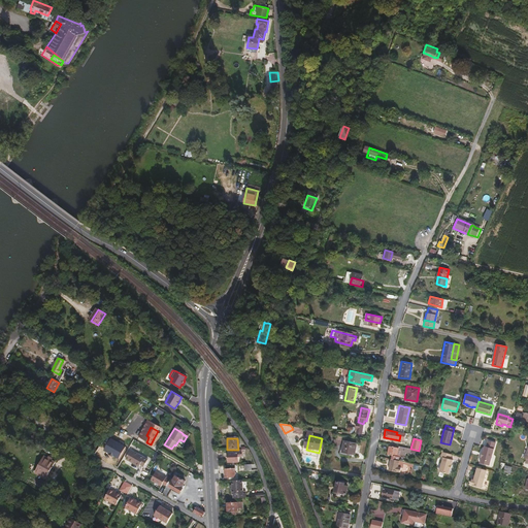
[(355,454),(357,442),(344,440),(342,452),(355,454)]
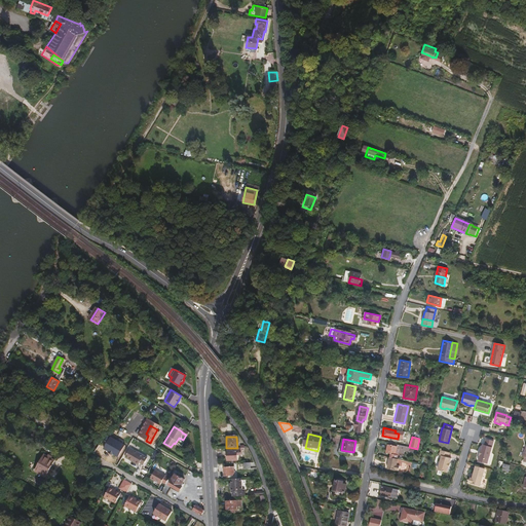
[(487,463),(493,441),(486,439),(484,445),(482,444),(481,449),(480,449),(479,455),(478,461),(487,463)]
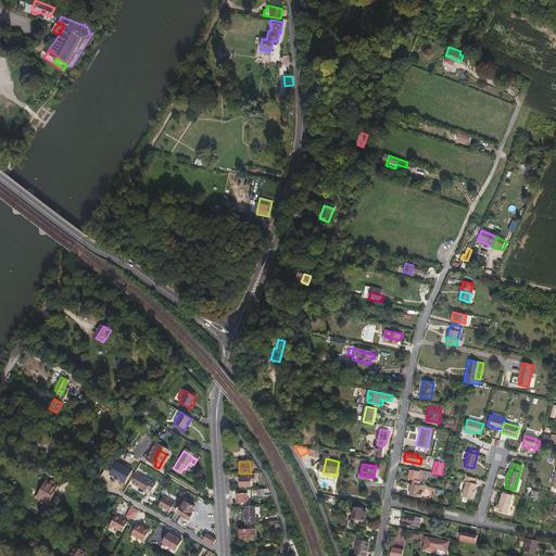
[(409,469),(407,479),(413,480),(418,480),(419,474),(427,475),(428,471),(416,469),(415,470),(409,469)]
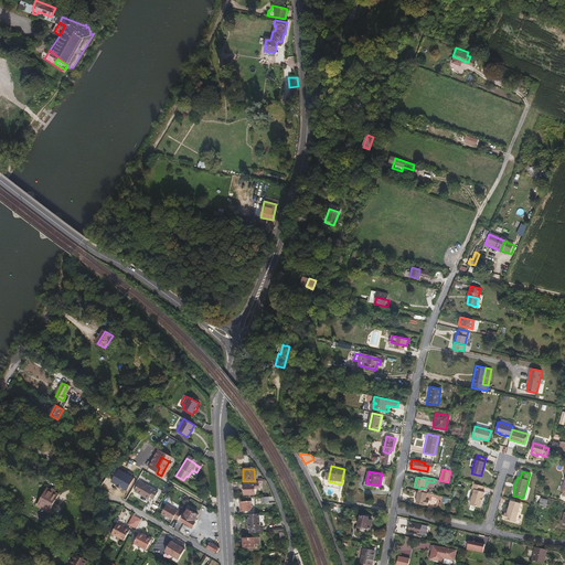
[(157,501),(161,493),(144,482),(137,493),(145,497),(145,496),(152,500),(153,499),(157,501)]
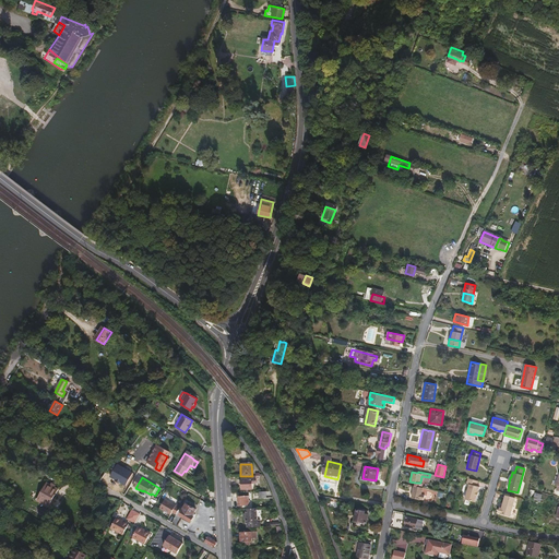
[(476,486),(477,480),(467,477),(466,484),(468,484),(464,499),(474,502),(475,497),(476,497),(477,491),(478,486),(476,486)]
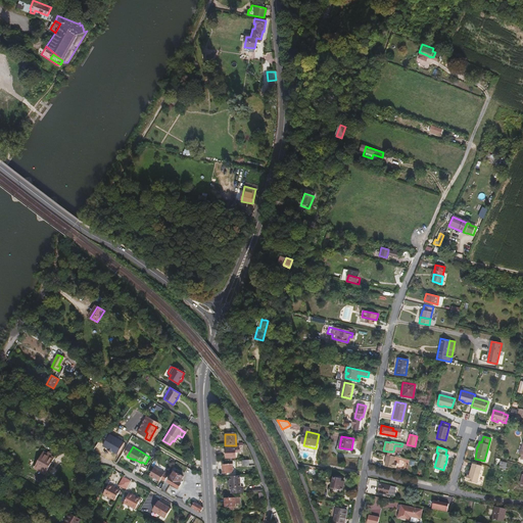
[(226,459),(235,458),(235,448),(226,448),(226,459)]
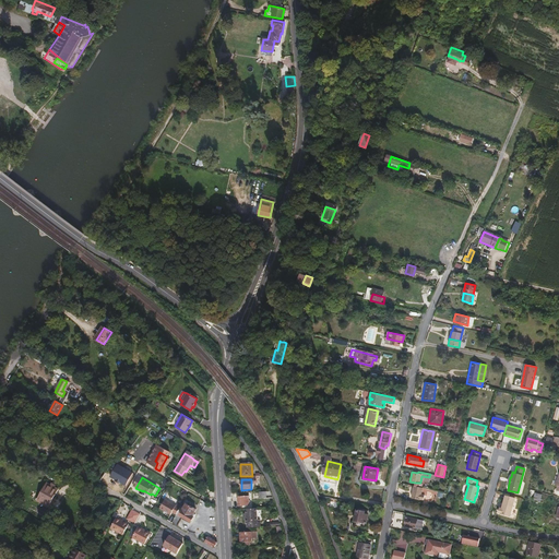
[(48,507),(58,489),(46,483),(36,500),(48,507)]
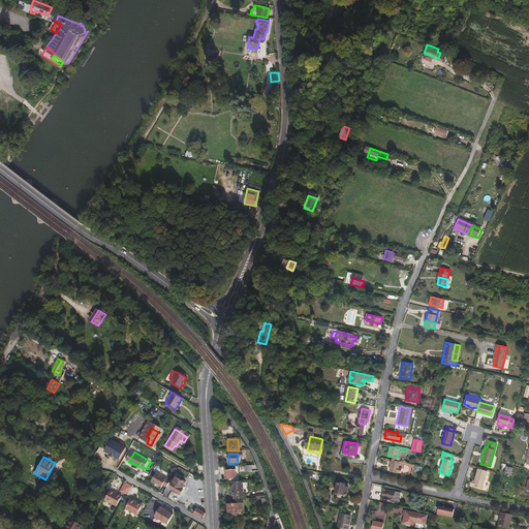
[(399,462),(397,461),(392,460),(389,471),(397,473),(397,472),(400,473),(401,468),(398,468),(399,462)]
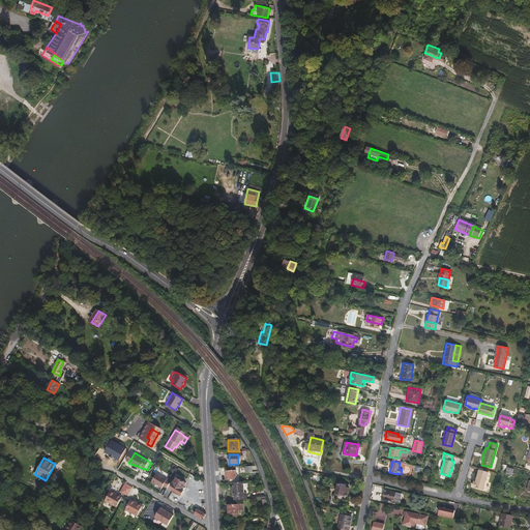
[(482,490),(488,472),(478,469),(476,478),(475,481),(474,481),(473,480),(471,486),(473,487),(482,490)]
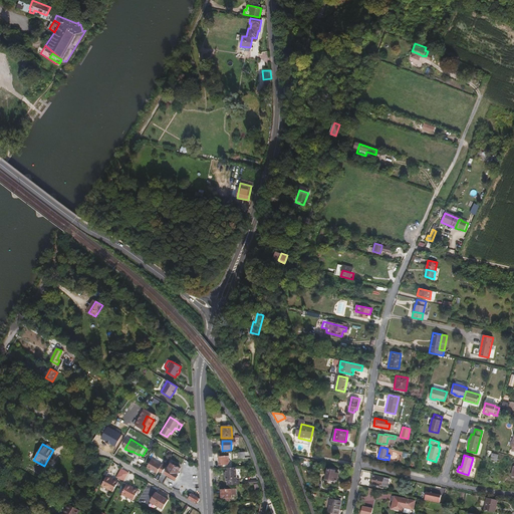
[(219,465),(229,465),(228,456),(219,457),(219,465)]
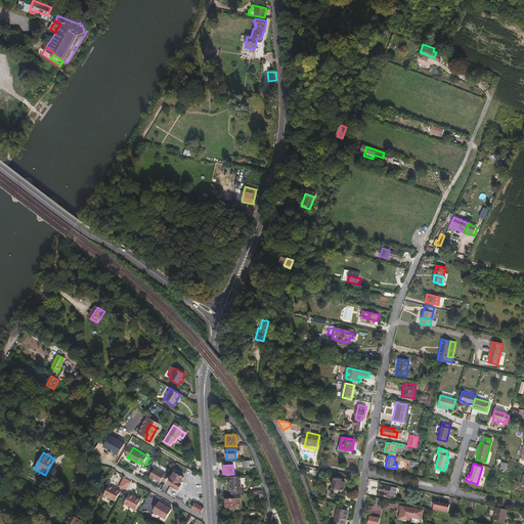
[(160,482),(161,480),(165,482),(169,475),(154,467),(149,476),(160,482)]
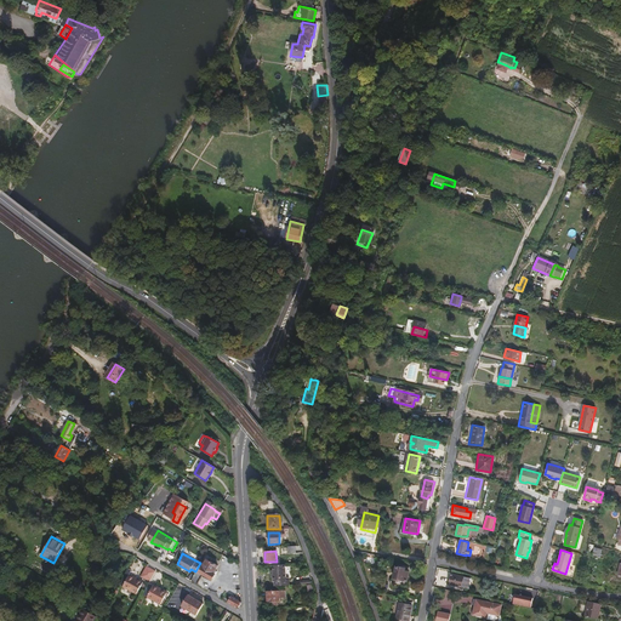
[(214,574),(217,567),(206,559),(199,571),(212,580),(215,575),(214,574)]
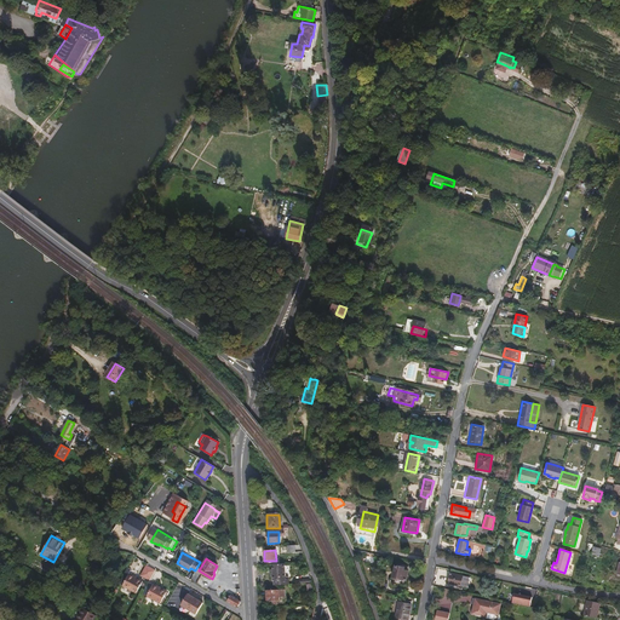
[(285,577),(285,563),(271,564),(271,569),(273,575),(273,580),(274,586),(288,585),(288,580),(286,580),(285,577)]
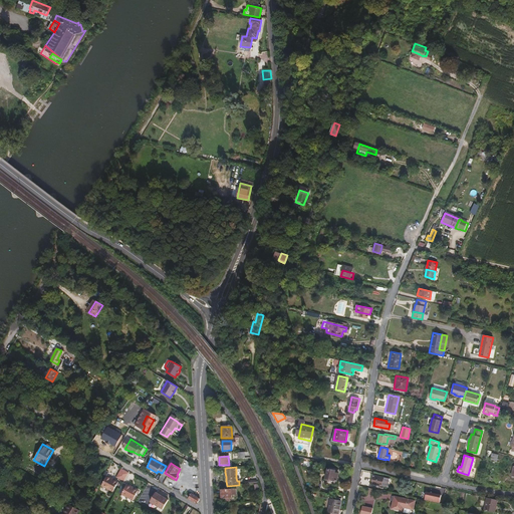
[(121,480),(126,472),(119,468),(114,476),(121,480)]
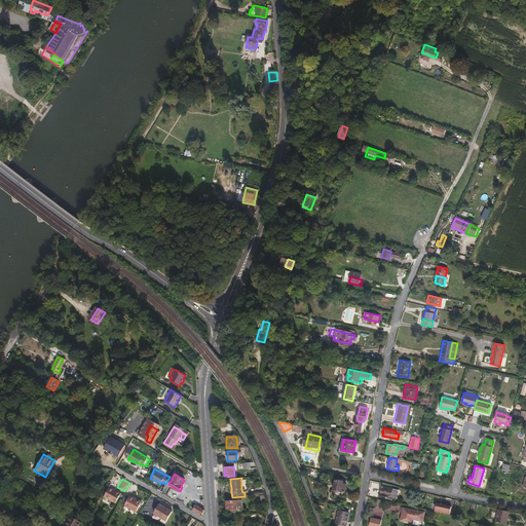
[(342,483),(343,481),(335,480),(333,490),(344,492),(346,484),(342,483)]
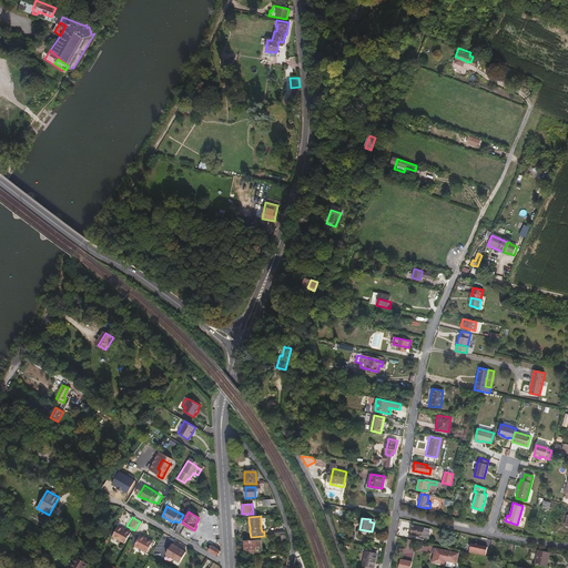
[(421,536),(423,527),(412,525),(409,534),(421,536)]
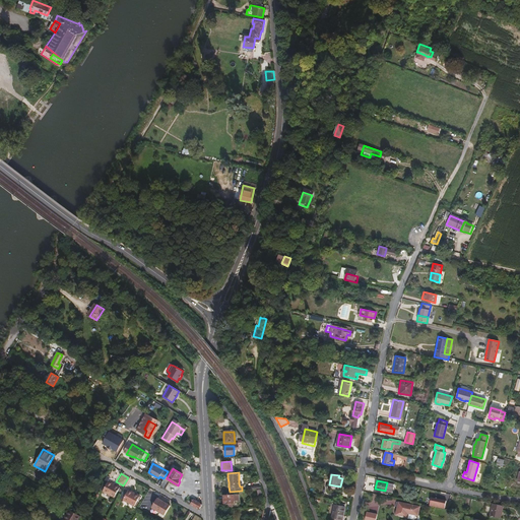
[(114,498),(120,489),(108,481),(103,492),(114,498)]
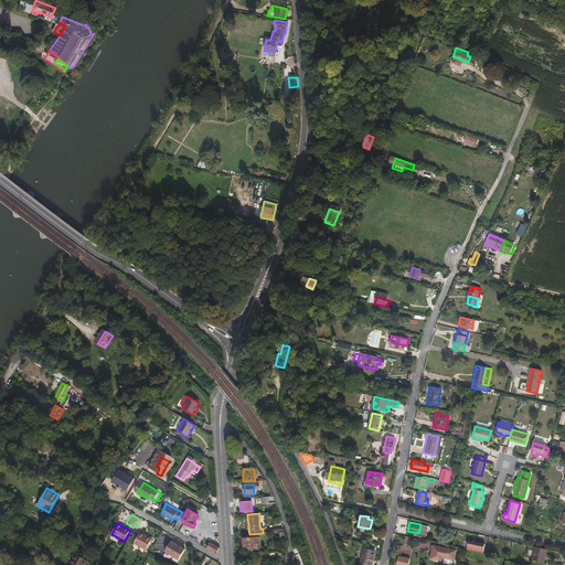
[(147,550),(151,540),(139,533),(134,543),(147,550)]
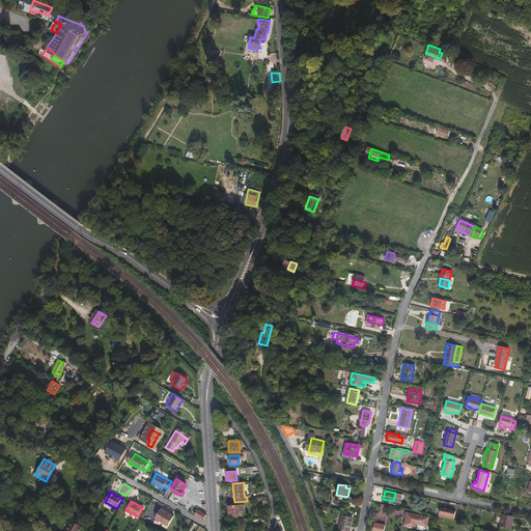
[(228,514),(239,514),(238,505),(228,505),(228,514)]
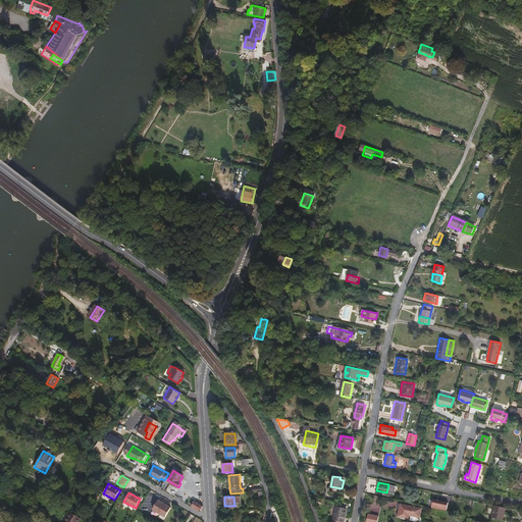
[(164,517),(170,508),(157,500),(152,510),(164,517)]
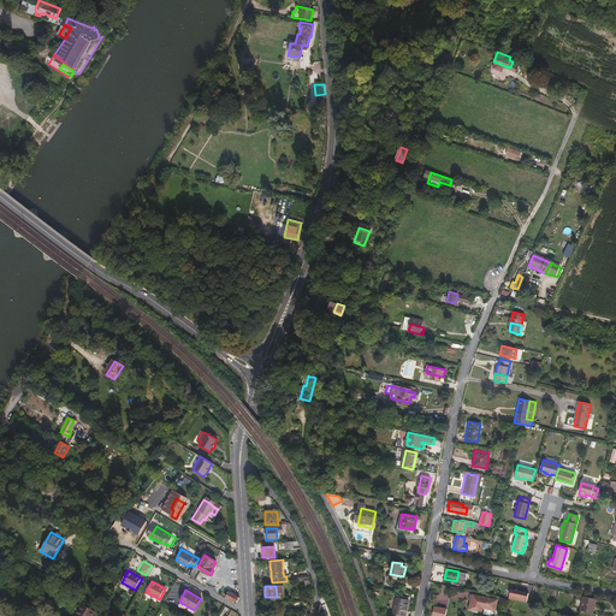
[(528,593),(510,590),(509,599),(526,603),(528,593)]
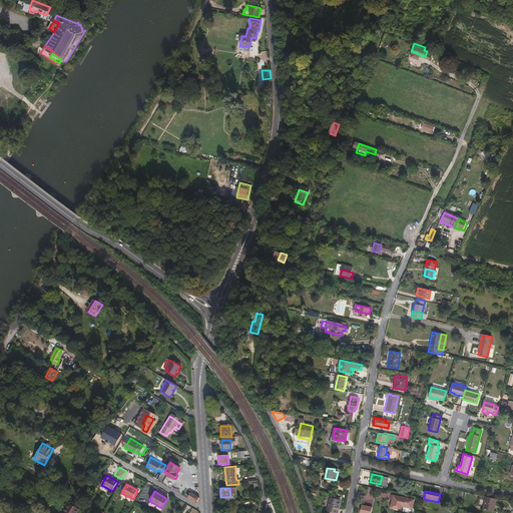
[(195,502),(198,498),(190,492),(187,497),(195,502)]
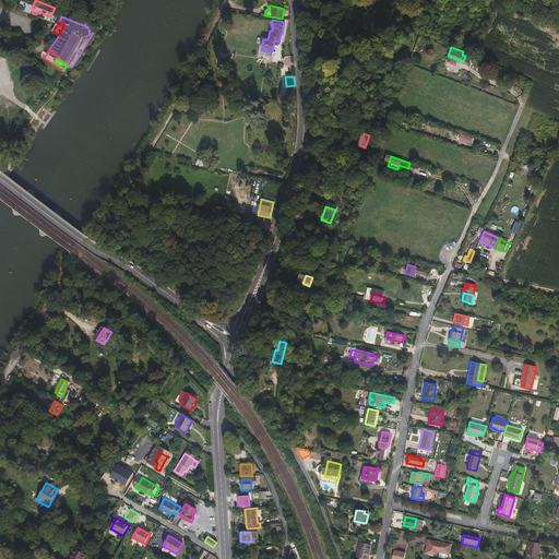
[(449,554),(451,545),(428,539),(427,545),(426,552),(437,555),(438,550),(449,554)]
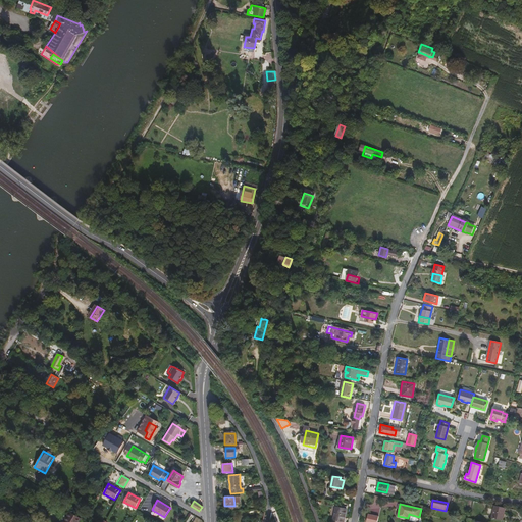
[(503,520),(505,508),(494,505),(491,518),(503,520)]
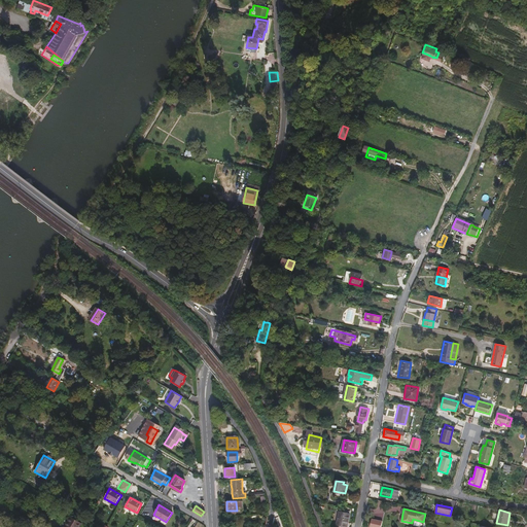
[(346,525),(347,519),(348,519),(350,513),(342,512),(340,523),(346,525)]
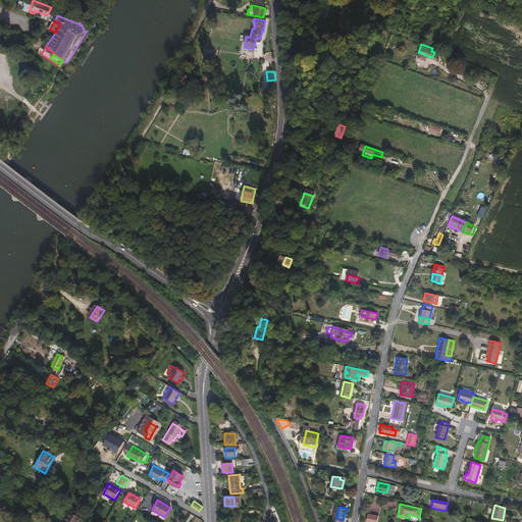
[(79,521),(82,518),(69,512),(63,521),(75,521),(76,521),(79,521)]
